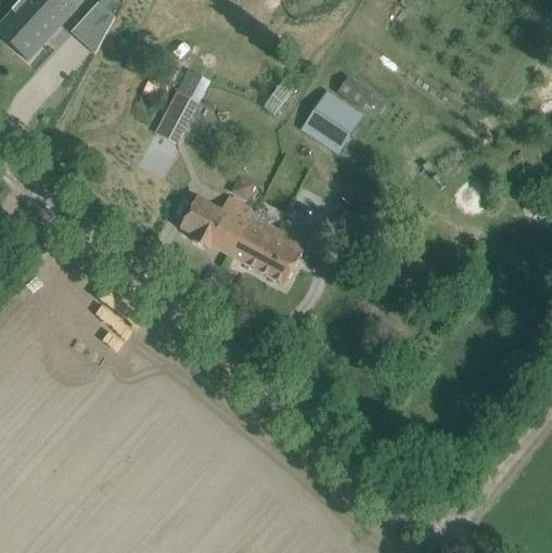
[(75,8),(65,0),(18,0),(0,22),(0,37),(26,61),(75,8)]
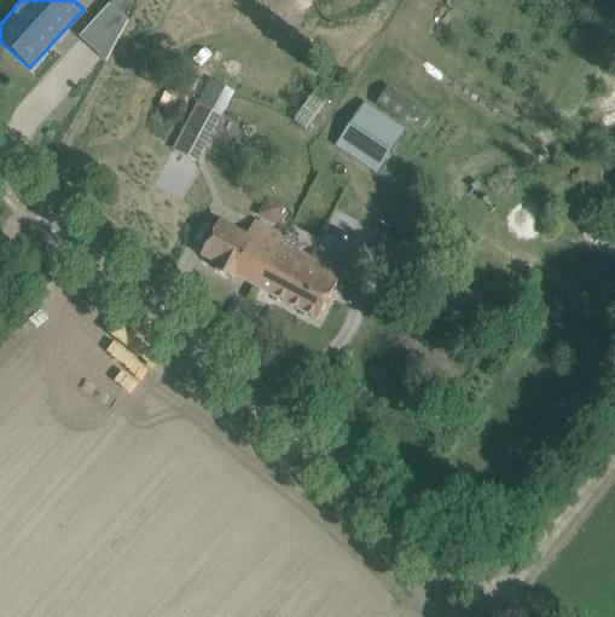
[(92,18),(115,40),(126,19),(106,3),(92,18)]
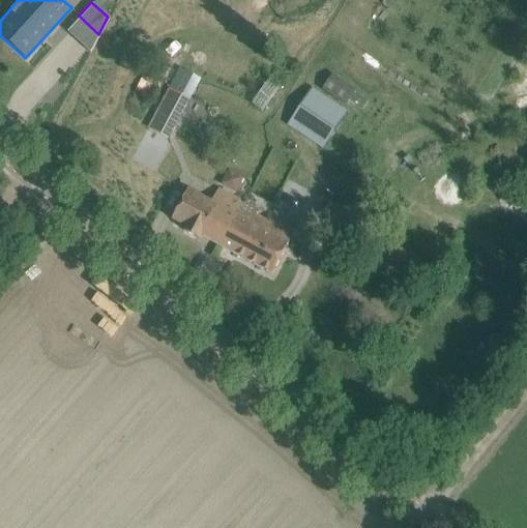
[(343,105),(354,89),(330,72),(320,88),(343,105)]
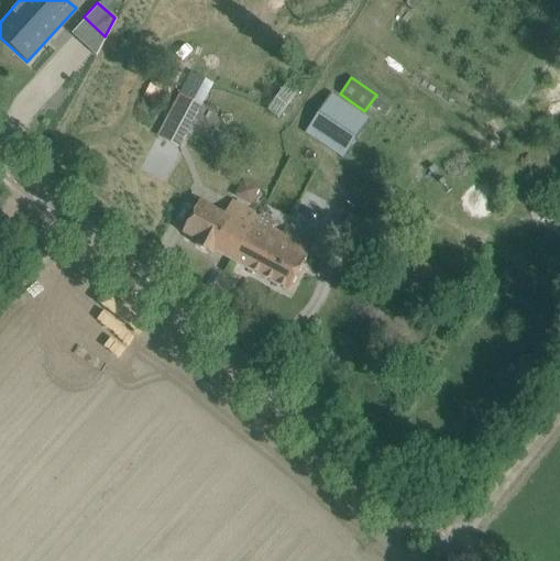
[(276,113),(288,91),(280,86),(266,108),(276,113)]
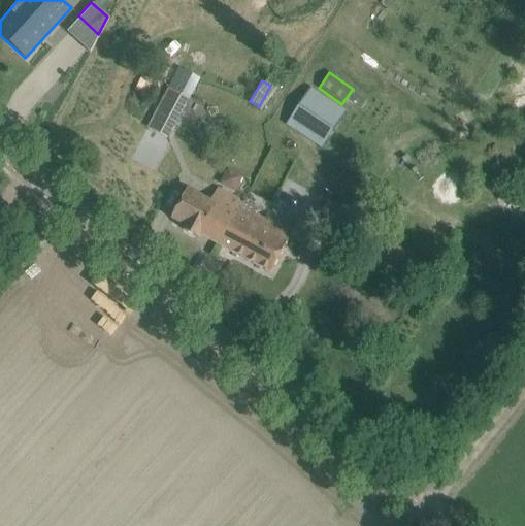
[(145,127),(166,138),(188,97),(168,87),(145,127)]
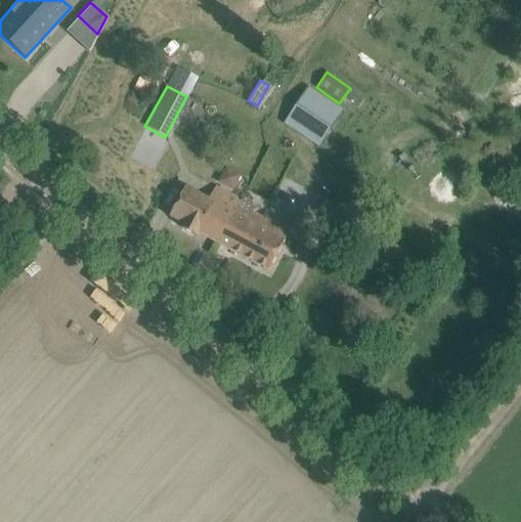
[(304,111),(294,103),(281,121),(292,128),(304,111)]
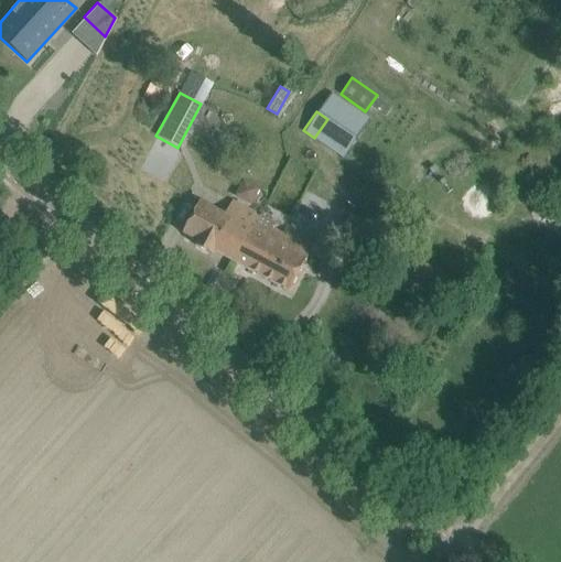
[(266,230),(271,222),(232,200),(223,214),(198,201),(193,213),(182,231),(195,239),(193,244),(211,254),(213,250),(235,261),(288,290),(298,271),(313,244),(283,228),(279,237),(266,230)]
